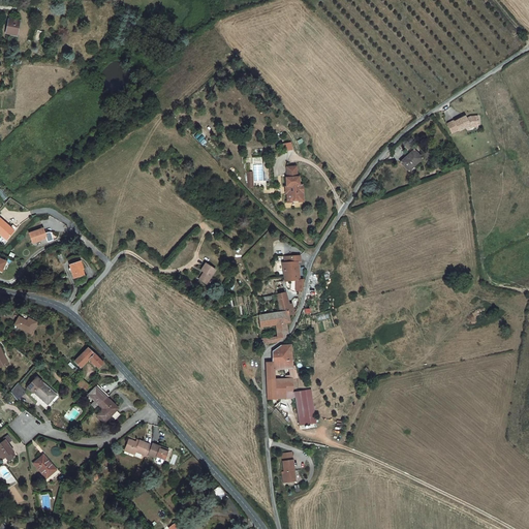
[(9,18),(5,34),(19,36),(22,21),(9,18)]
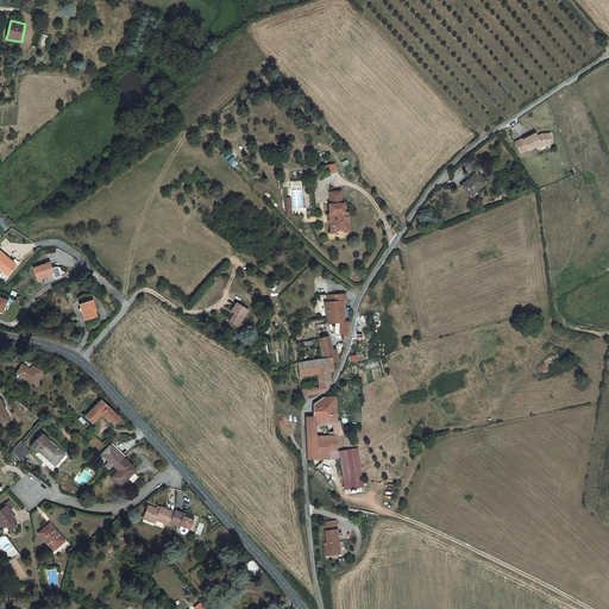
[(17,46),(17,42),(5,39),(2,55),(13,56),(14,45),(17,46)]
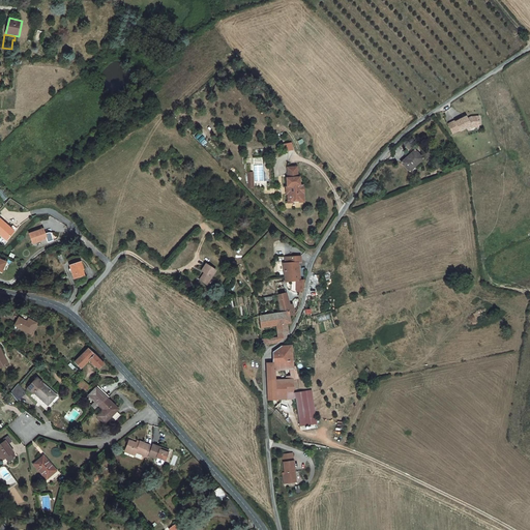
[(457,120),(449,124),(454,134),(473,123),(475,126),(478,126),(478,117),(473,117),(468,119),(467,116),(457,122),(457,120)]
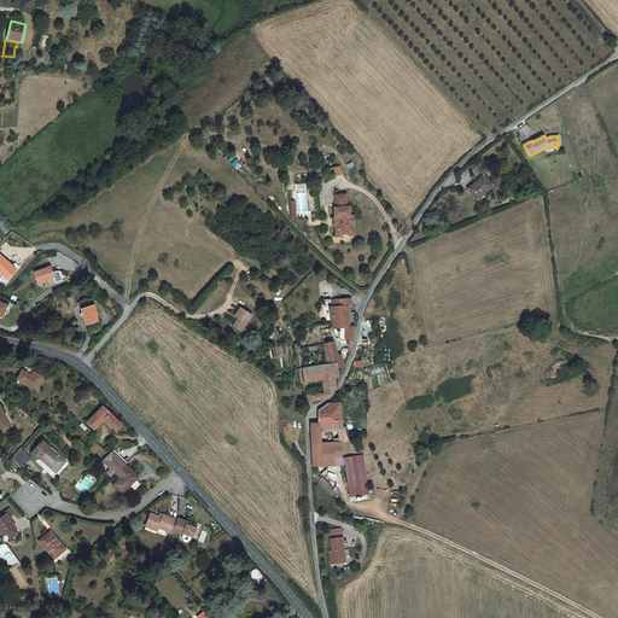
[(471,190),(479,199),(485,193),(494,185),(485,176),(471,190)]
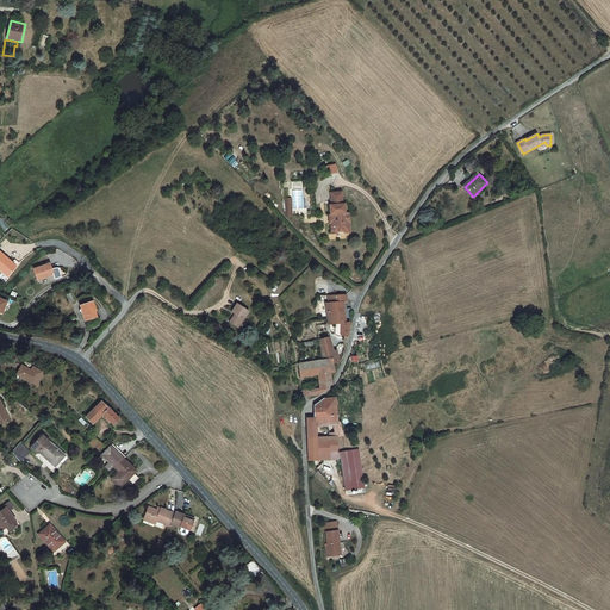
[(342,194),(331,194),(331,207),(330,207),(330,212),(330,217),(335,217),(335,225),(331,225),(331,235),(346,235),(346,225),(349,225),(349,216),(346,216),(346,211),(344,211),(344,206),(343,206),(342,194)]
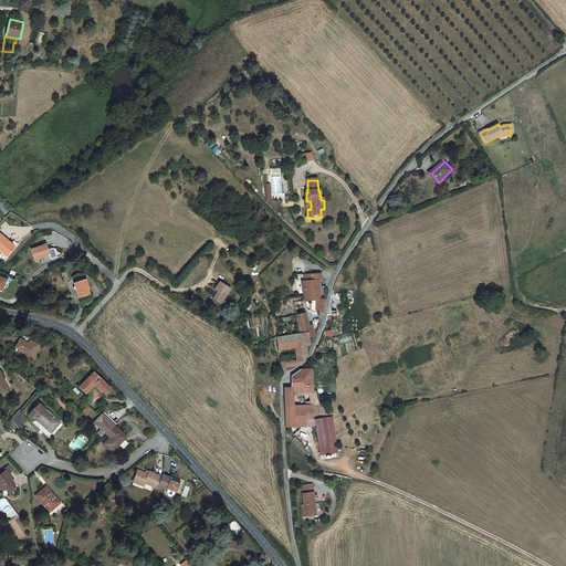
[(0,268),(1,270),(10,261),(6,257),(0,251),(0,268)]
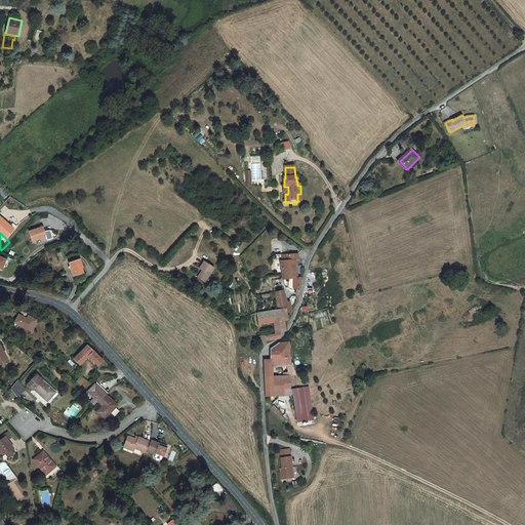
[(38,238),(24,243),(27,252),(41,248),(38,238)]
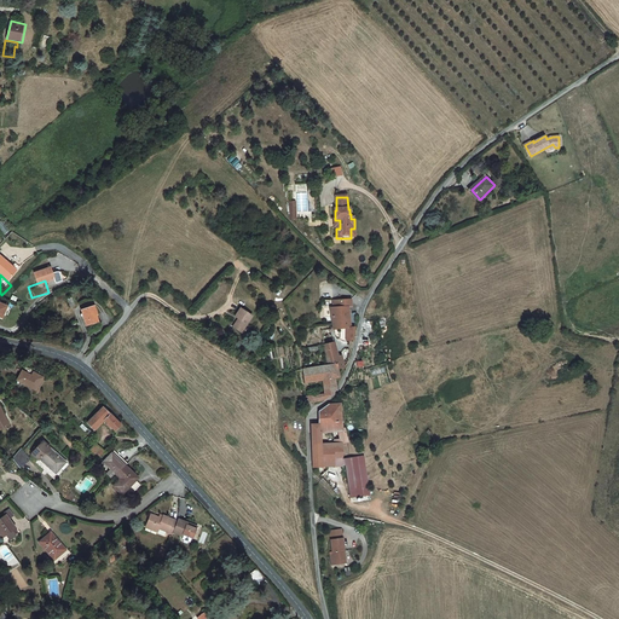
[(335,330),(346,330),(353,330),(356,323),(357,320),(358,313),(354,313),(353,301),(339,301),(339,306),(335,306),(335,308),(333,310),(335,330)]
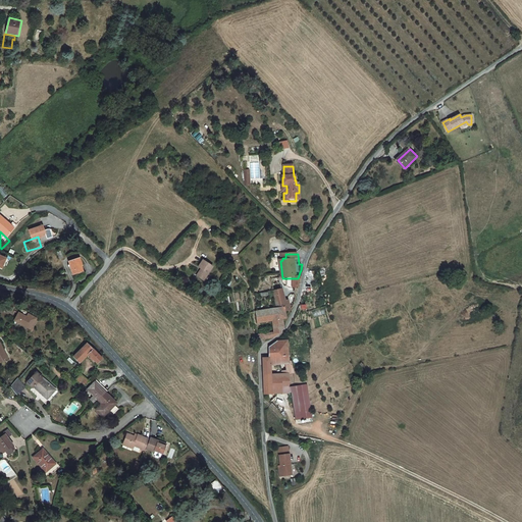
[(73,268),(63,272),(67,285),(77,282),(73,268)]
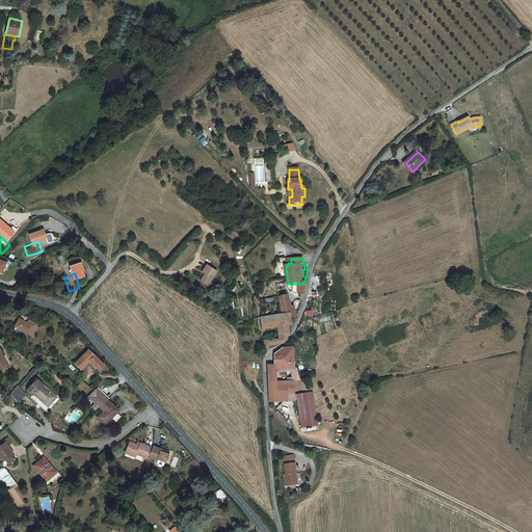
[(204,296),(212,284),(201,276),(196,283),(200,285),(195,292),(204,296)]
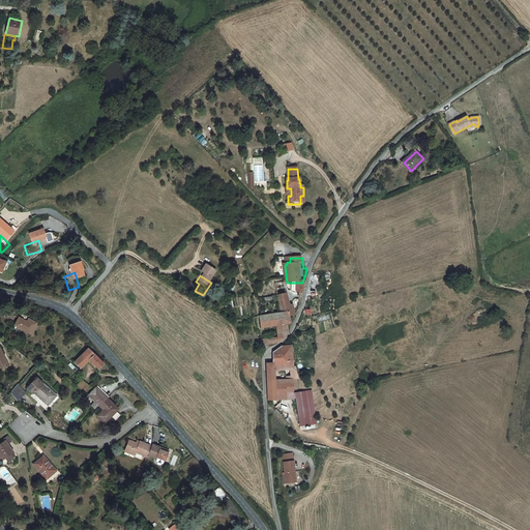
[(275,283),(277,298),(280,315),(291,314),(293,314),(292,307),(292,305),(288,306),(285,283),(275,283)]
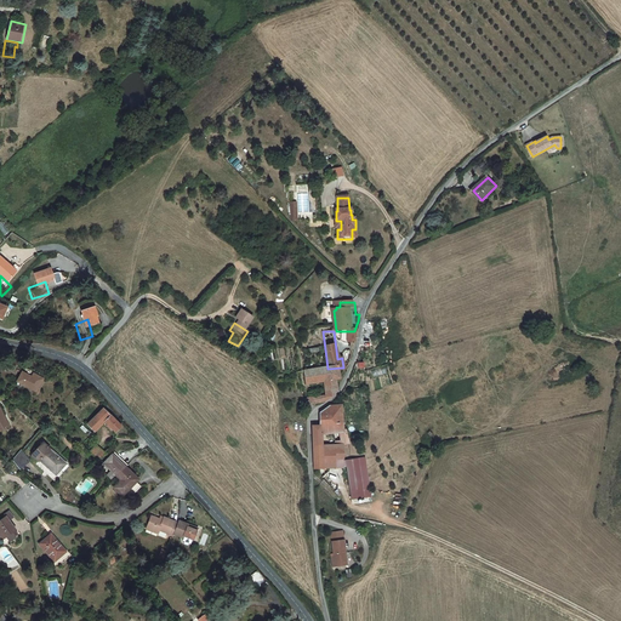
[(341,368),(328,369),(314,370),(315,379),(325,377),(326,392),(326,397),(336,388),(335,380),(342,379),(341,368)]
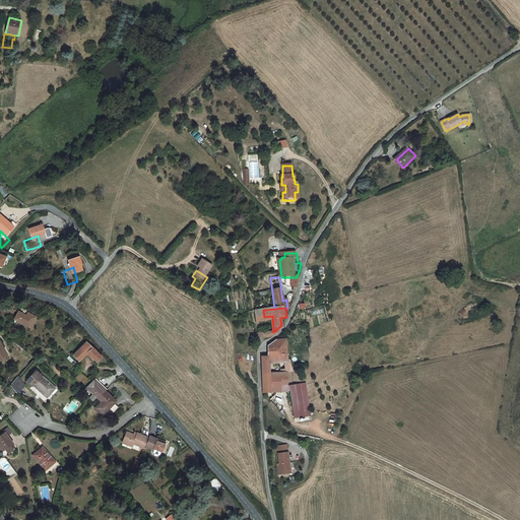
[(31,328),(37,317),(28,313),(26,316),(19,312),(15,320),(31,328)]
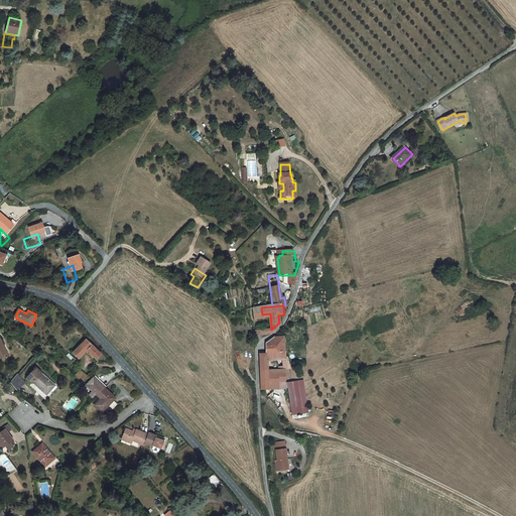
[(288,339),(278,339),(279,346),(269,346),(269,355),(269,362),(287,363),(287,369),(287,371),(294,371),(291,353),(287,352),(288,339)]
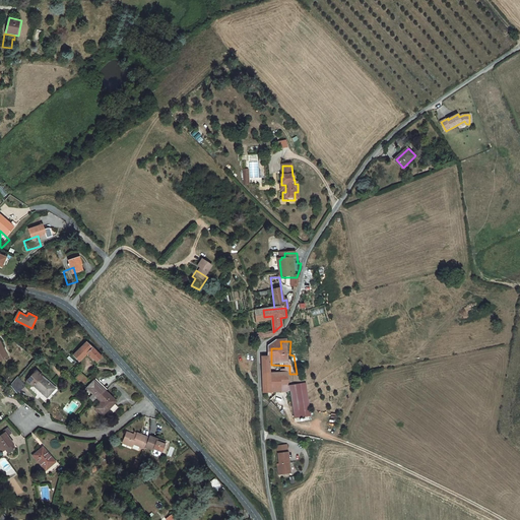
[(0,362),(8,358),(0,342),(0,362)]
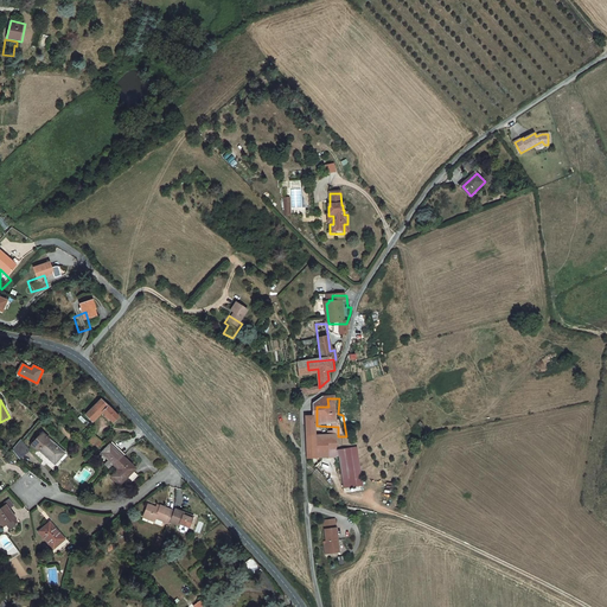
[(87,415),(94,422),(103,414),(112,422),(119,416),(103,400),(87,415)]
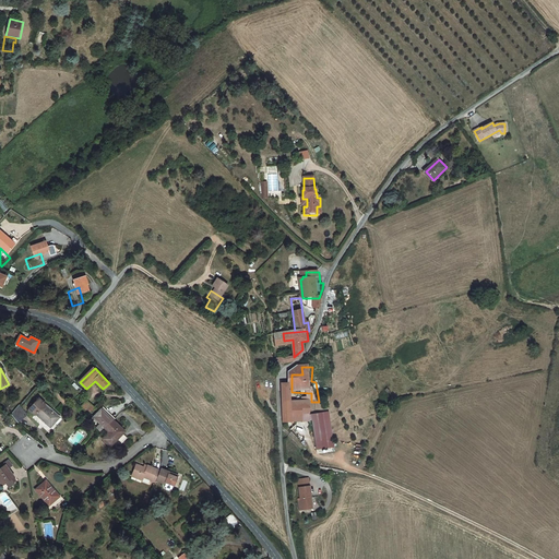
[(63,418),(39,399),(31,408),(48,425),(50,423),(56,428),(63,418)]
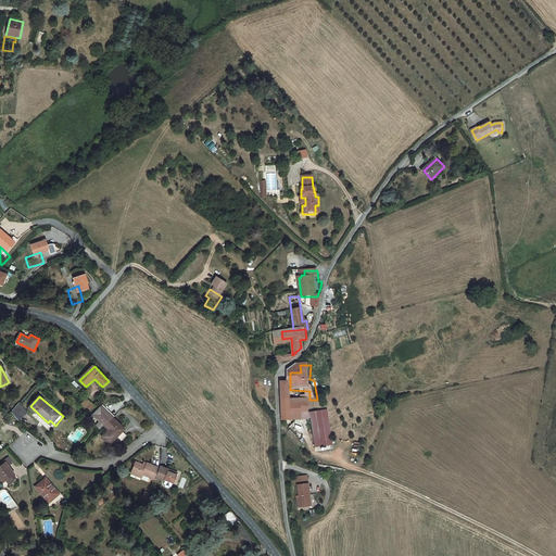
[(96,406),(86,397),(79,404),(88,413),(96,406)]
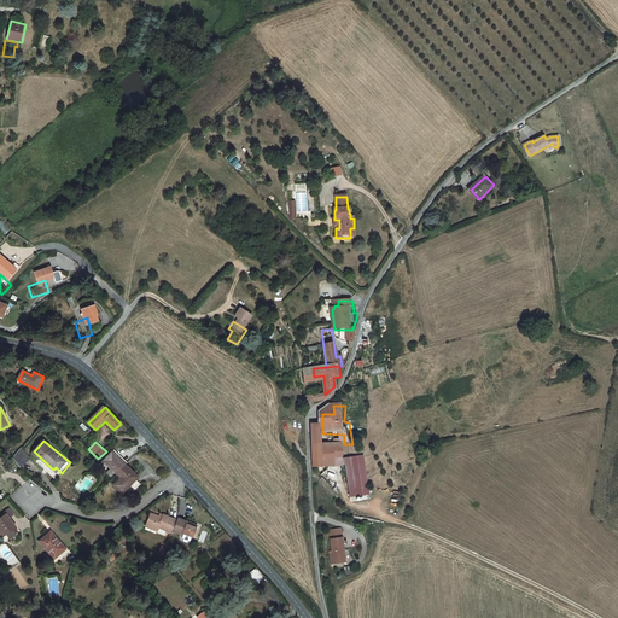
[(336,467),(336,444),(322,444),(322,467),(336,467)]
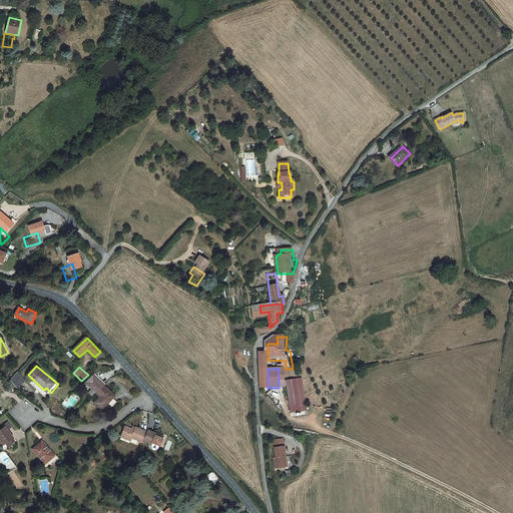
[(19,389),(26,382),(17,373),(12,381),(19,389)]
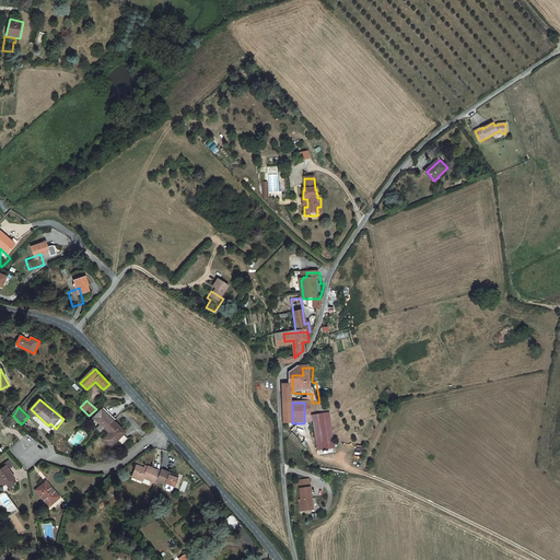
[(108,429),(111,428),(108,424),(113,420),(114,419),(104,408),(95,416),(103,423),(98,427),(102,430),(106,427),(108,429)]
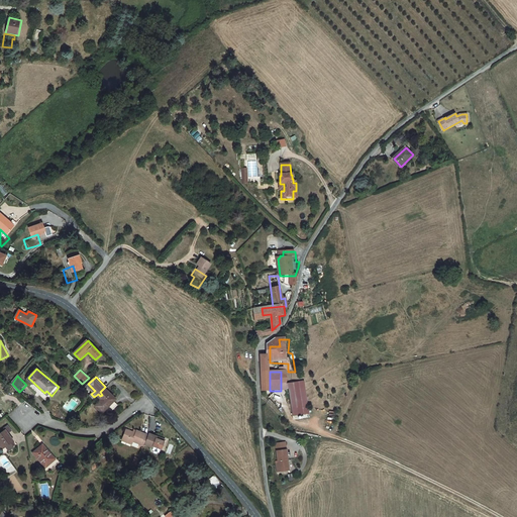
[(300,384),(290,385),(293,418),(303,417),(300,384)]
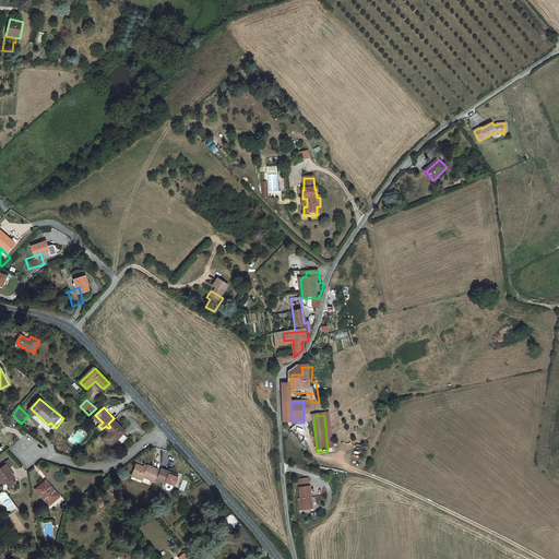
[(110,427),(111,428),(114,426),(123,435),(126,432),(115,421),(110,427)]
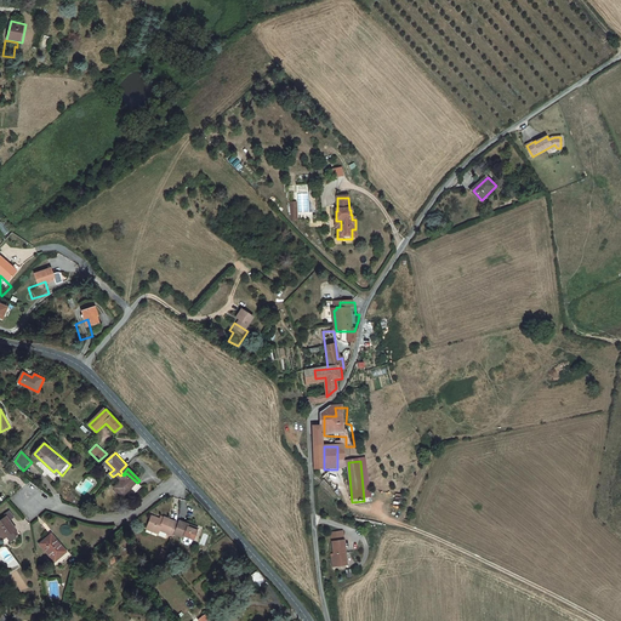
[(120,483),(134,496),(142,489),(137,483),(126,473),(124,476),(123,474),(120,476),(124,479),(120,483)]
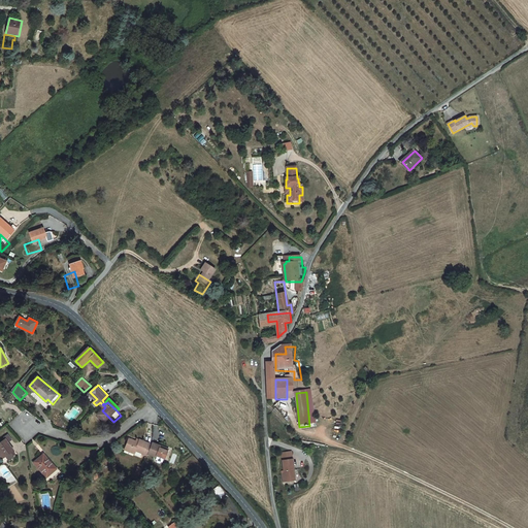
[(108,420),(112,423),(113,422),(102,410),(98,415),(105,422),(108,420)]
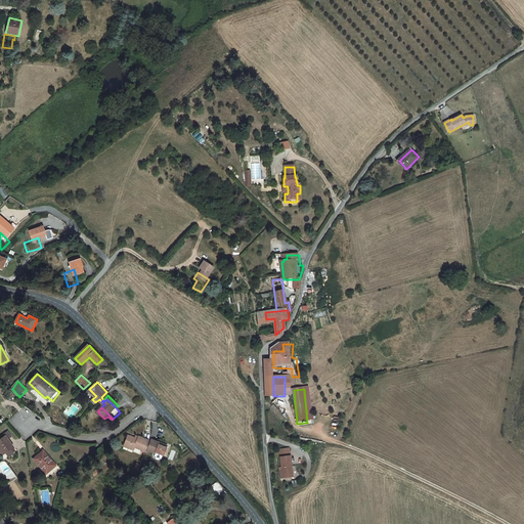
[(7,440),(4,437),(0,440),(0,449),(1,451),(0,452),(4,457),(7,454),(10,459),(15,453),(14,452),(13,452),(15,450),(13,448),(7,442),(8,441),(7,440)]
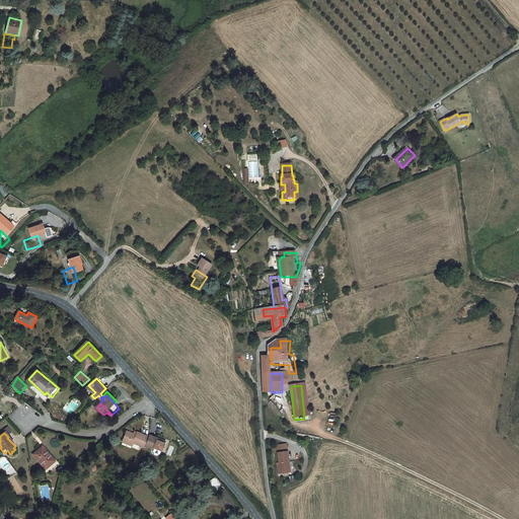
[(162,449),(165,439),(158,437),(158,439),(156,438),(156,437),(149,435),(148,437),(139,434),(136,434),(135,436),(127,434),(124,445),(134,448),(135,446),(145,449),(146,446),(153,448),(153,447),(154,447),(161,449),(162,449)]
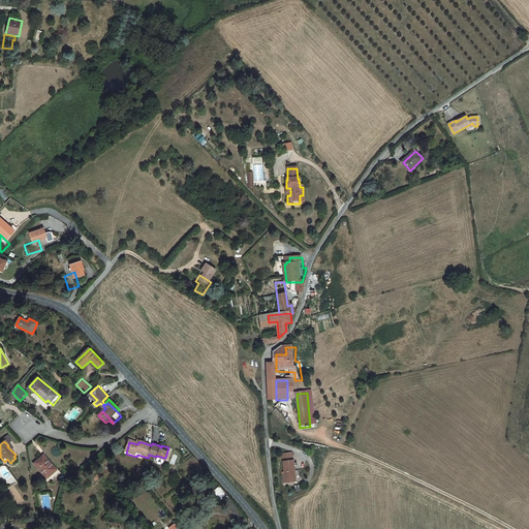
[(284,474),(286,484),(291,483),(290,480),(296,479),(291,453),(282,455),(284,474)]
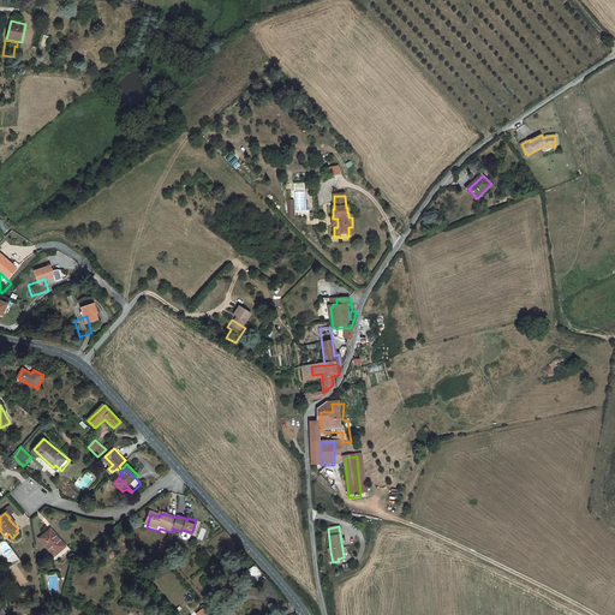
[(41,537),(54,554),(58,557),(69,549),(52,529),(41,537)]
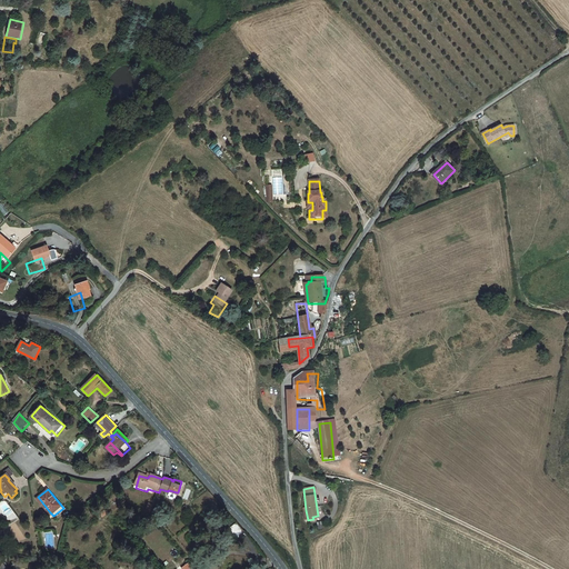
[(246,531),(236,520),(227,528),(237,539),(246,531)]
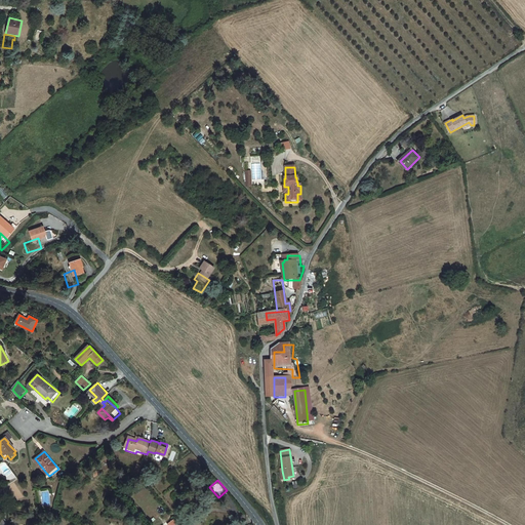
All buildings are outlined.
